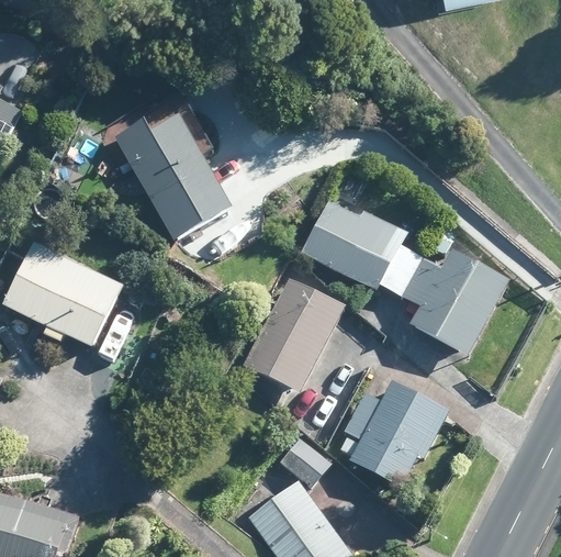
[(0,135),(7,140),(23,108),(0,97),(0,135)]
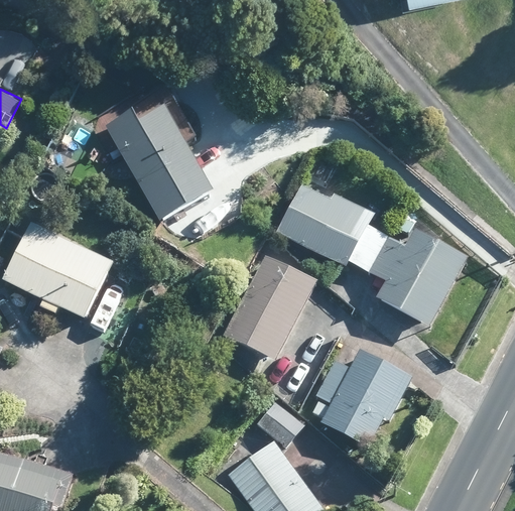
[(189,156),(182,143),(162,105),(135,119),(130,111),(105,124),(120,153),(158,223),(210,194),(189,156)]
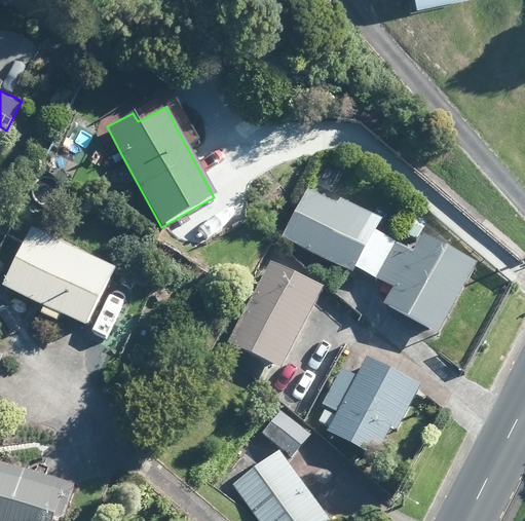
[(375,275),(396,240),(374,227),(377,220),(341,199),(337,205),(316,193),(308,188),(282,235),(338,267),(349,274),(355,264),(375,275)]
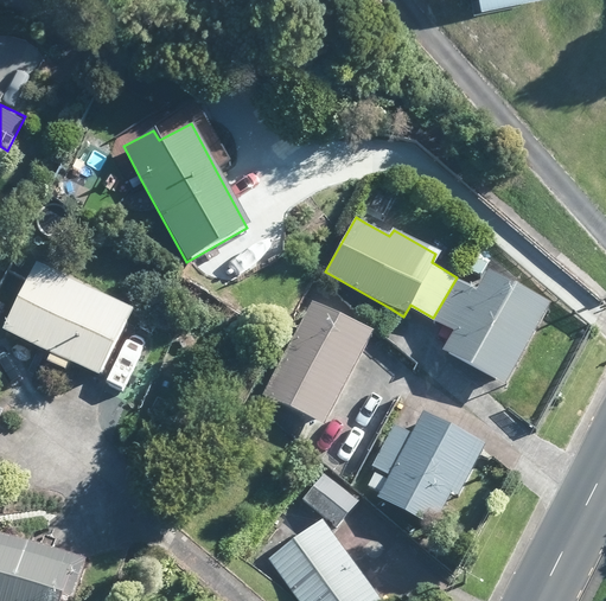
[(96,376),(131,311),(36,261),(1,326),(33,343),(43,349),(49,351),(44,359),(63,368),(67,360),(71,363),(96,376)]
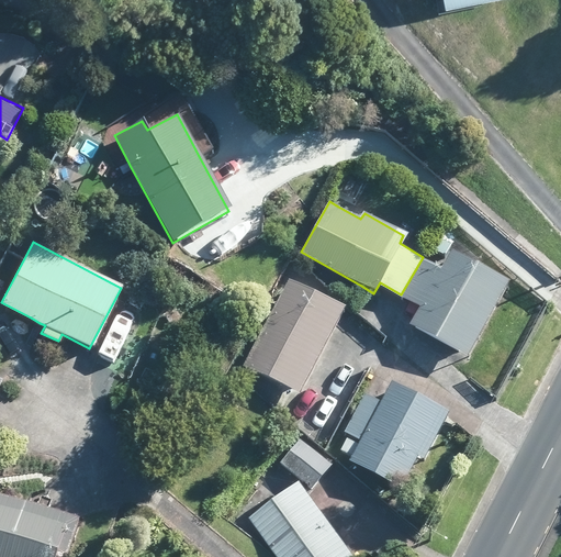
[(423,257),(401,294),(422,307),(412,323),(458,351),(467,354),(507,281),(452,249),(450,253),(441,268),(423,257)]
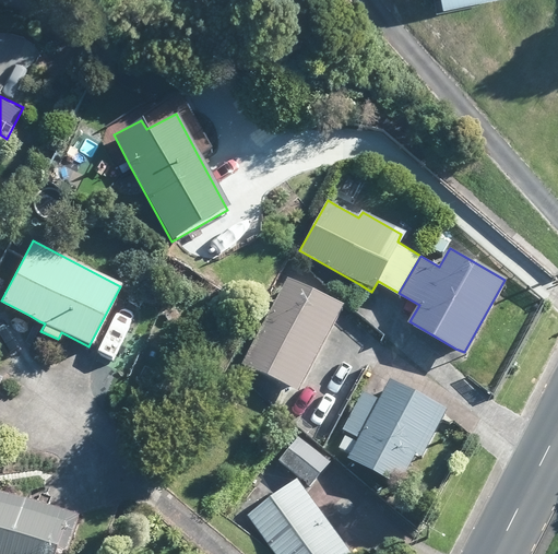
[(130,291),(142,298),(151,282),(138,275),(130,291)]
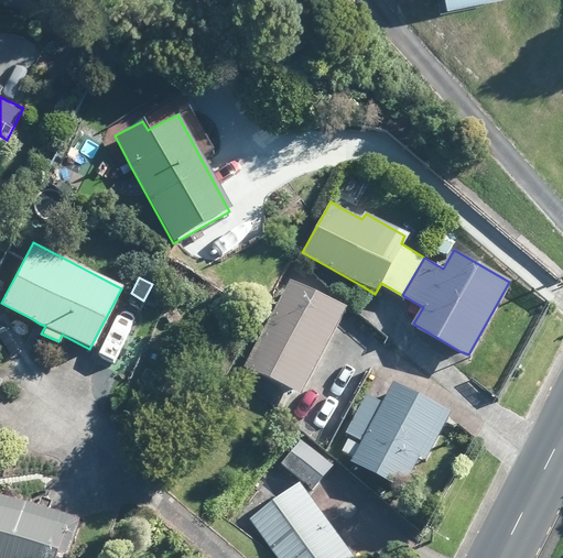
[(343,308),(335,305),(289,281),(262,330),(244,367),(298,394),(343,308)]
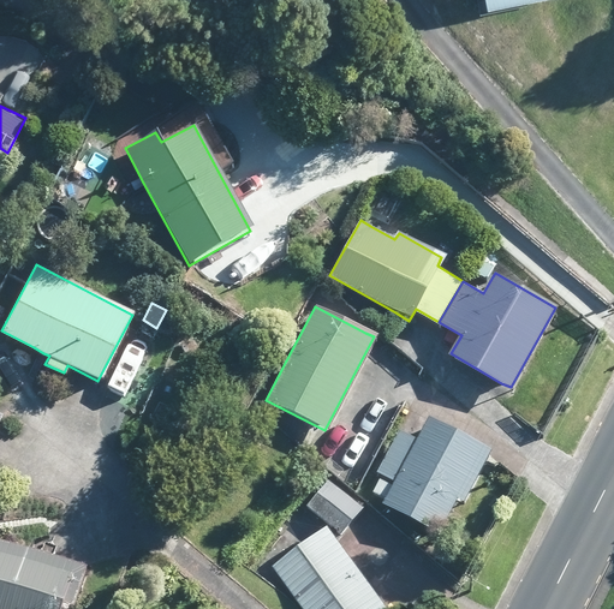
[(464,497),(490,449),(429,416),(417,437),(400,429),(377,470),(395,479),(386,496),(383,501),(439,532),(459,495),(464,497)]
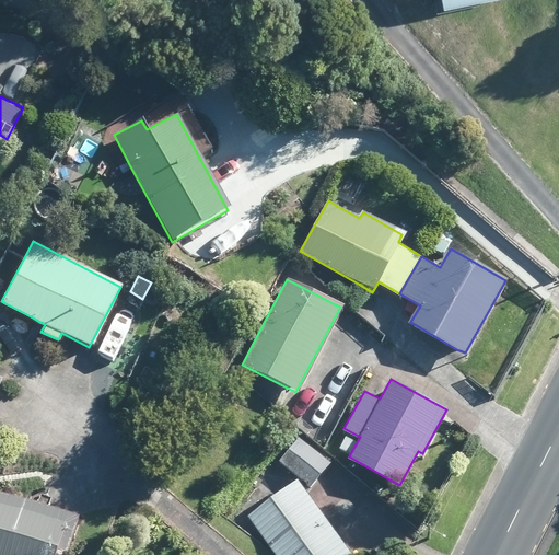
[(330,459),(300,432),(279,457),(310,483),(330,459)]
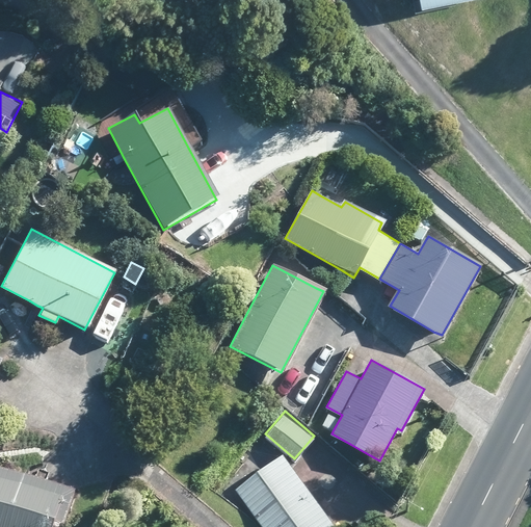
[(264,526),(334,526),(282,453),(235,486),(251,509),(264,526)]
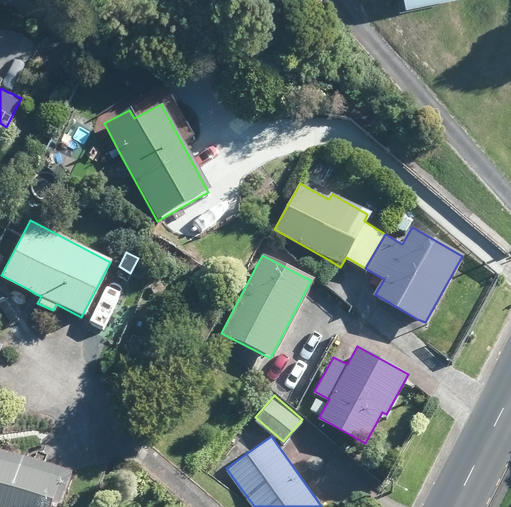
[(0,447),(0,506),(48,506),(50,502),(59,505),(70,473),(63,470),(25,457),(0,447)]
